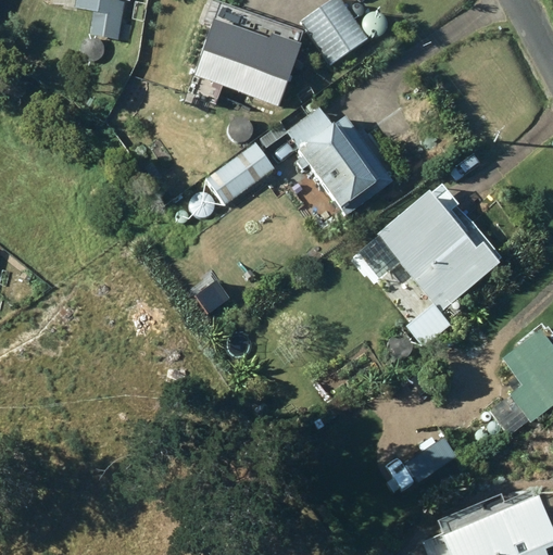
[(73,0),(73,8),(92,10),(89,34),(121,38),(125,0),(73,0)]
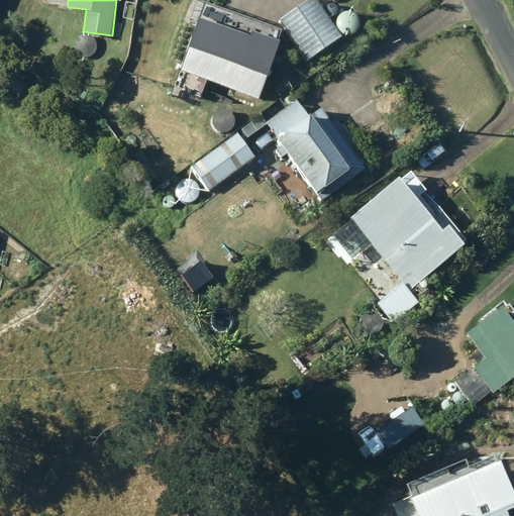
[(314,0),(283,21),(308,59),(342,36),(318,0),(314,0)]
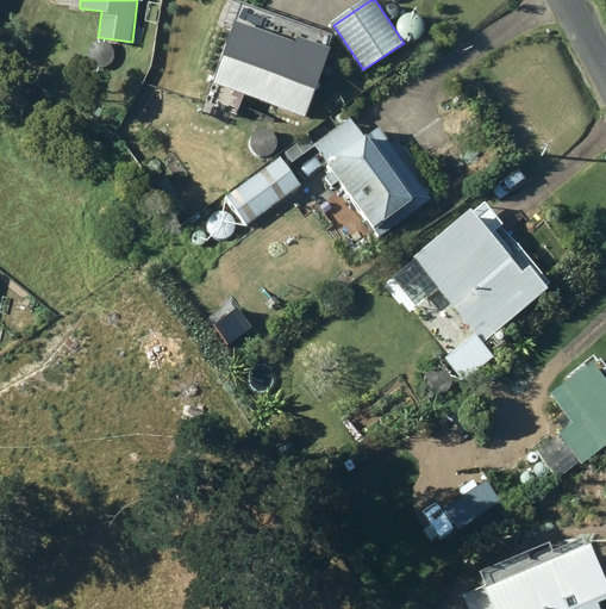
[(307,122),(336,38),(299,25),(231,1),(222,30),(230,33),(211,87),(307,122)]
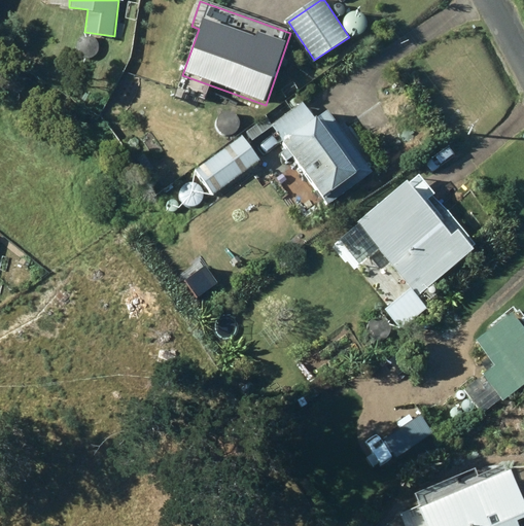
[(342,130),(326,107),(313,116),(309,110),(303,102),(273,124),(284,140),(278,144),(289,160),(293,155),(328,204),(382,164),(351,121),(342,130)]
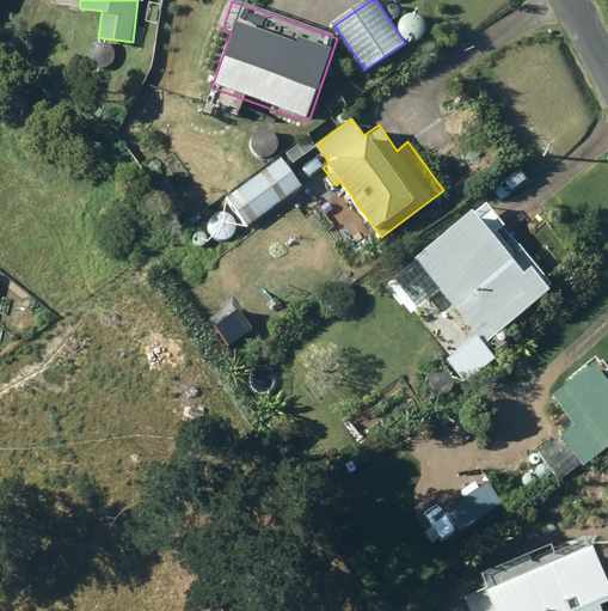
[(281,154),(227,197),(250,226),(304,184),(281,154)]
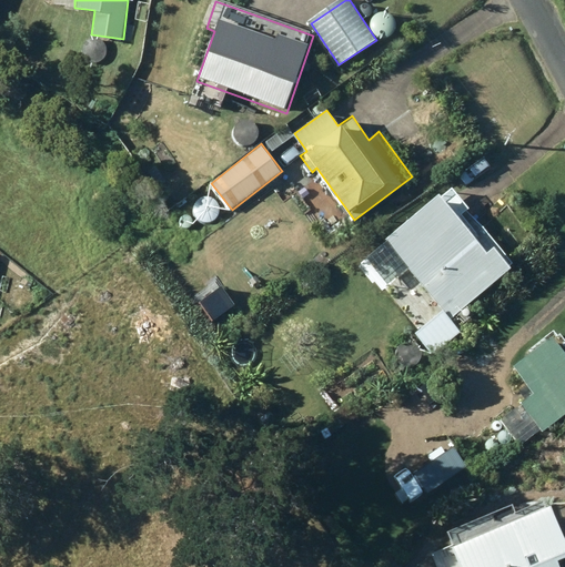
[(384,236),(450,317),(457,312),(466,323),(475,316),(465,303),(508,269),(491,246),(484,252),(450,209),(437,193),(384,236)]
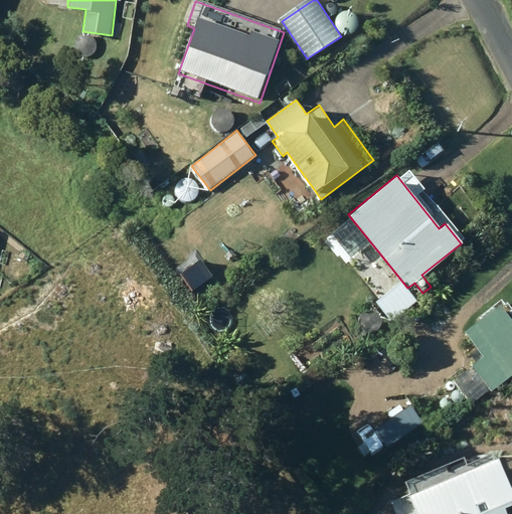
[(465,332),(483,356),(473,364),(493,389),(511,374),(511,321),(499,305),(465,332)]
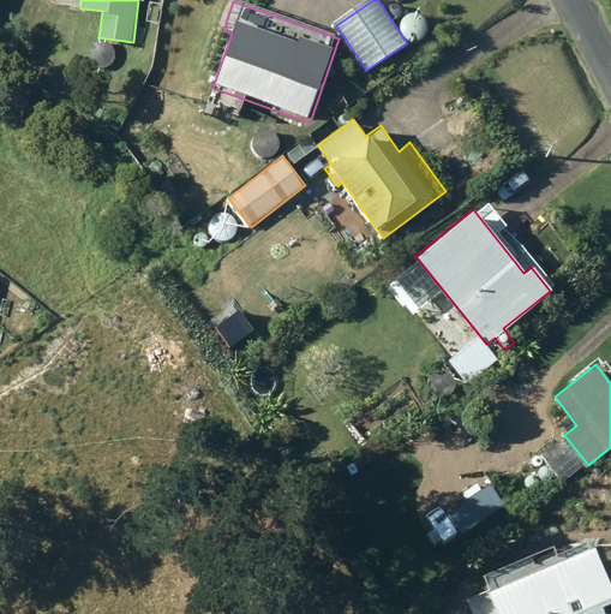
[(487,597),(495,613),(606,613),(604,608),(610,604),(610,585),(603,567),(595,552),(487,597)]
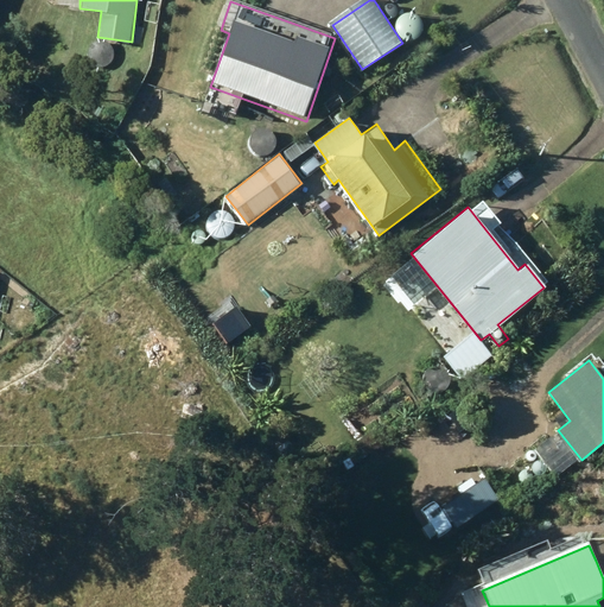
All buildings are outlined.
